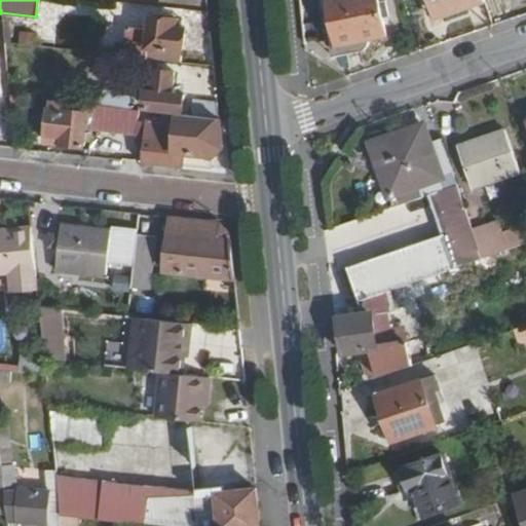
[(326,0),(334,42),(329,43),(331,55),(369,48),(367,36),(383,33),(380,16),(386,15),(383,0),(382,0),(377,1),(376,0),(326,0)]
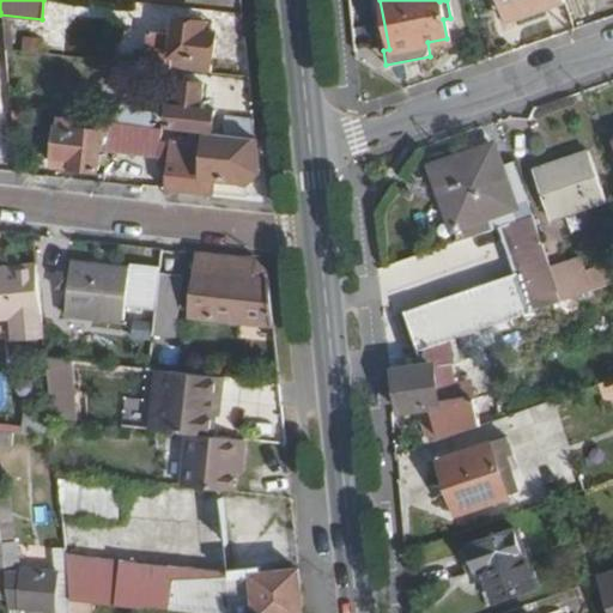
[(496,0),(504,22),(564,1),(563,0),(496,0)]
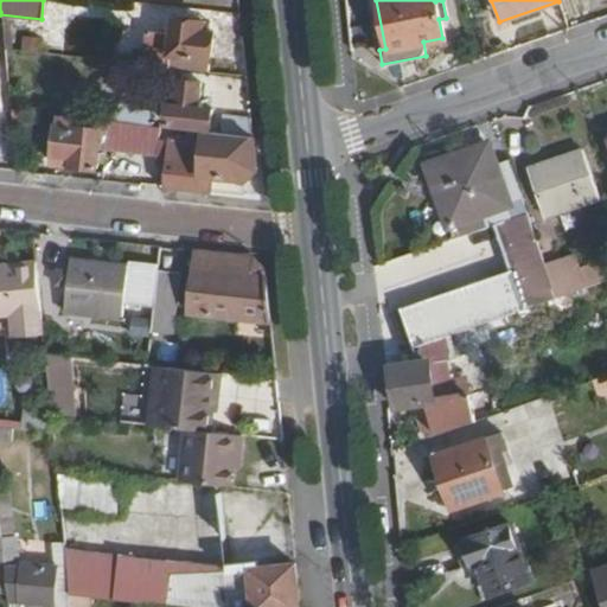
[(151,32),(146,65),(206,72),(211,33),(193,32),(195,23),(173,20),(172,34),(151,32)]
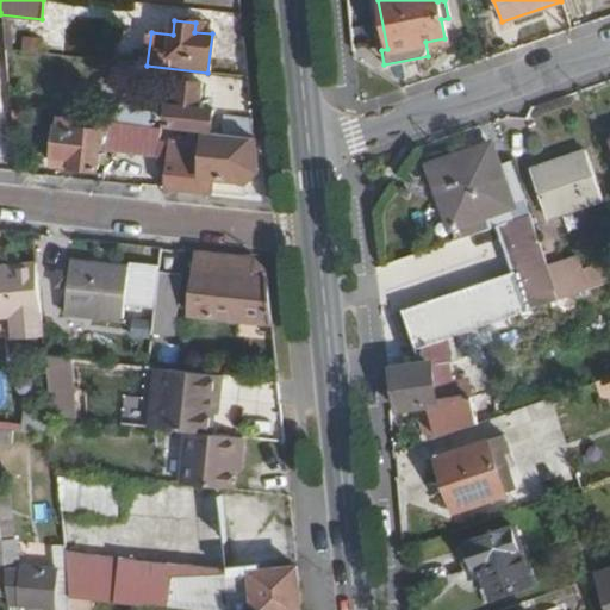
[(170,105),(168,124),(213,128),(215,109),(200,107),(201,83),(180,82),(176,106),(170,105)]
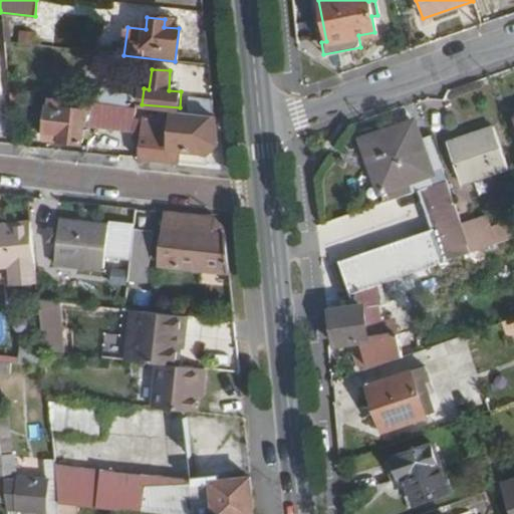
[(190,97),(188,112),(213,115),(211,98),(190,97)]
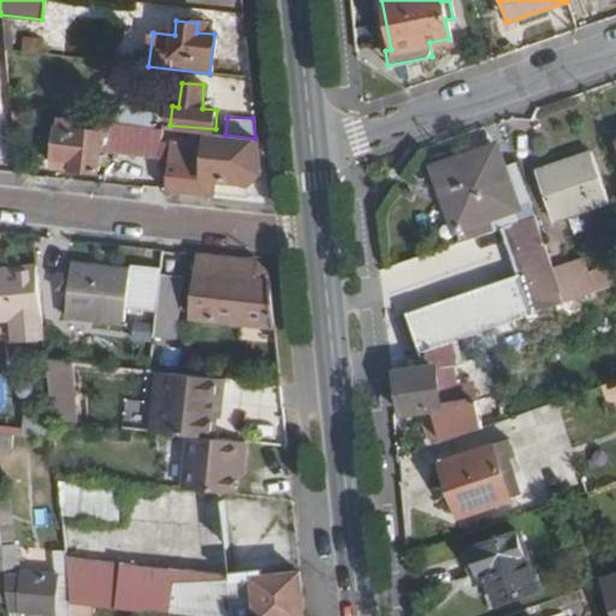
[(54,126),(52,157),(71,158),(70,167),(96,170),(100,132),(54,126)]
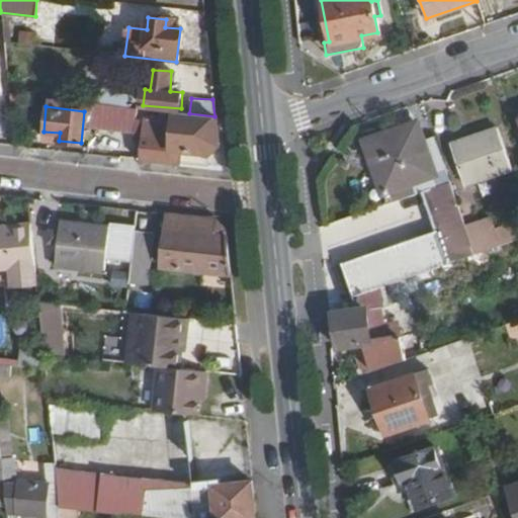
[(109,108),(108,122),(117,122),(117,127),(135,130),(136,111),(109,108)]
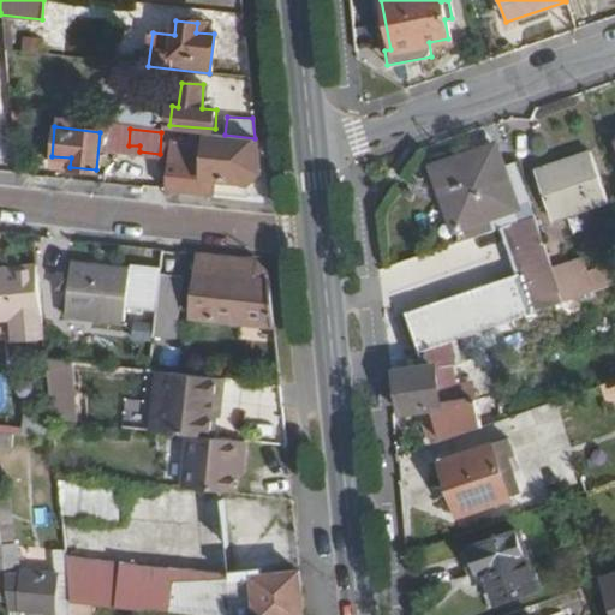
[(162,167),(160,186),(168,186),(167,190),(212,195),(213,178),(244,181),(258,169),(255,138),(225,135),(207,133),(204,145),(172,142),(169,168),(162,167)]
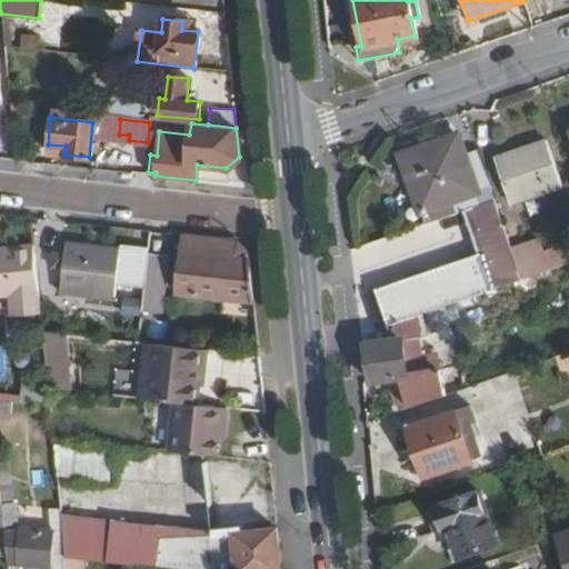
[(399,156),(423,226),(462,212),(493,200),(476,149),(461,153),(456,136),(399,156)]
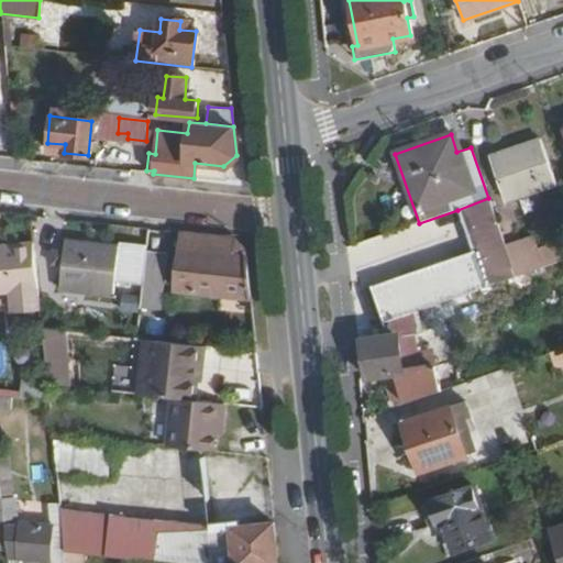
[(489,155),(504,199),(553,181),(539,138),(489,155)]
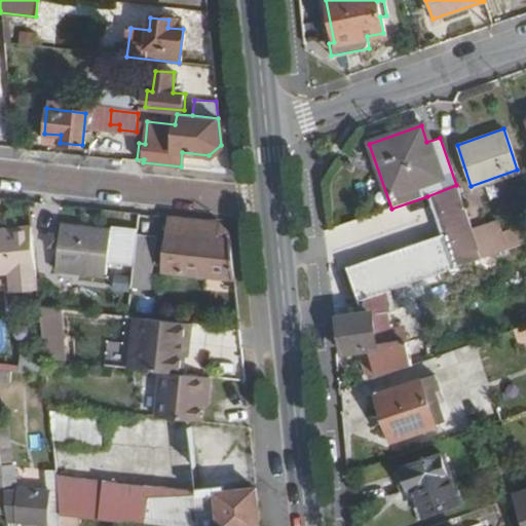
[(440,233),(346,266),(358,300),(368,296),(482,257),(473,231),(456,185),(427,196),(440,233)]
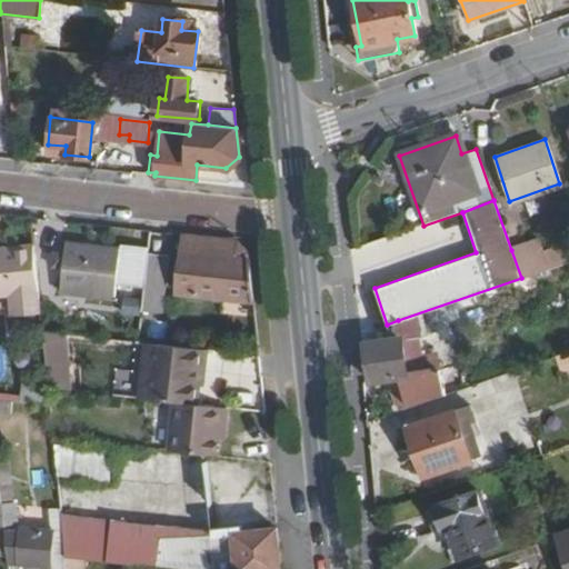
[(185,231),(178,290),(255,298),(249,251),(237,238),(185,231)]
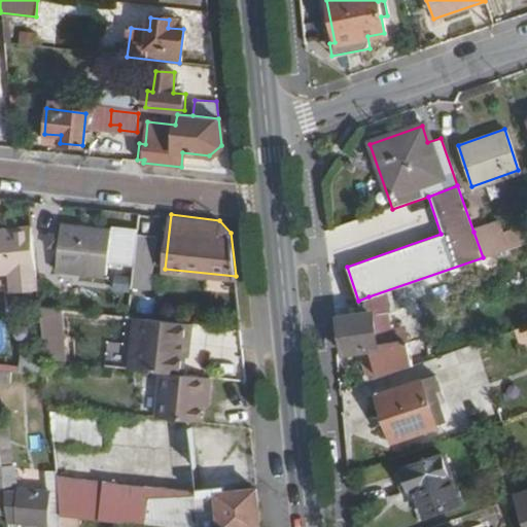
[(63,223),(58,266),(106,272),(108,258),(133,260),(137,225),(111,222),(110,230),(63,223)]
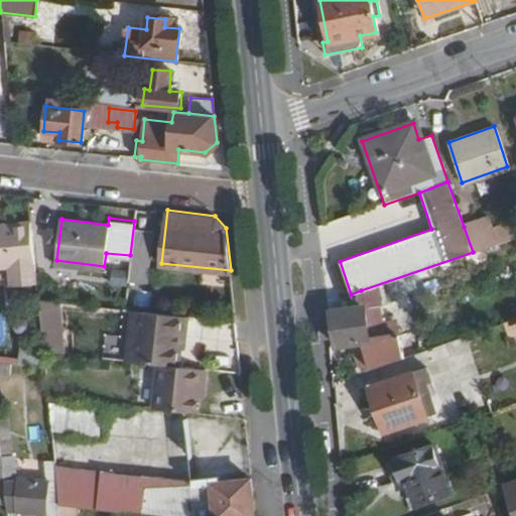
[(0,221),(0,264),(10,264),(11,281),(36,279),(31,219),(0,221)]
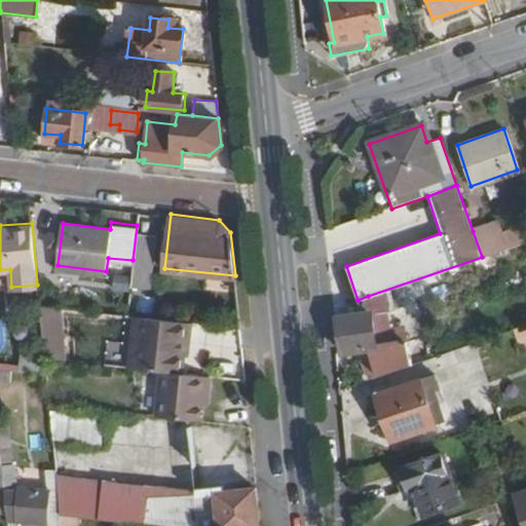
[(473,231),(482,257),(496,251),(524,241),(519,227),(491,236),(488,226),(473,231)]
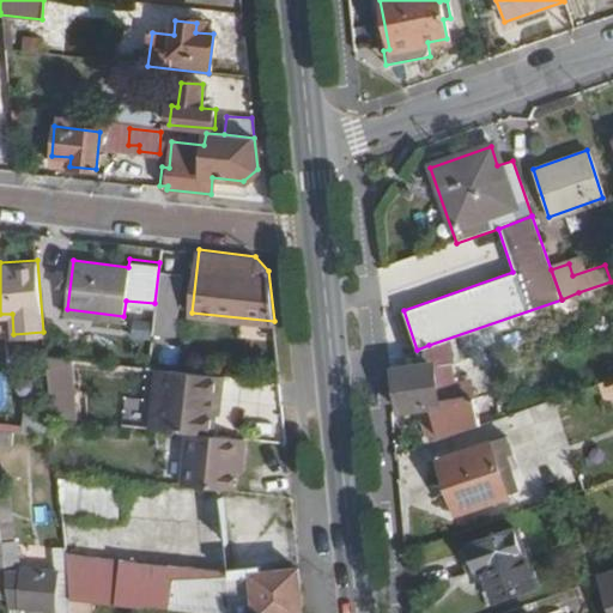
[(562,299),(429,345),(431,362),(584,310),(578,292),(562,299)]
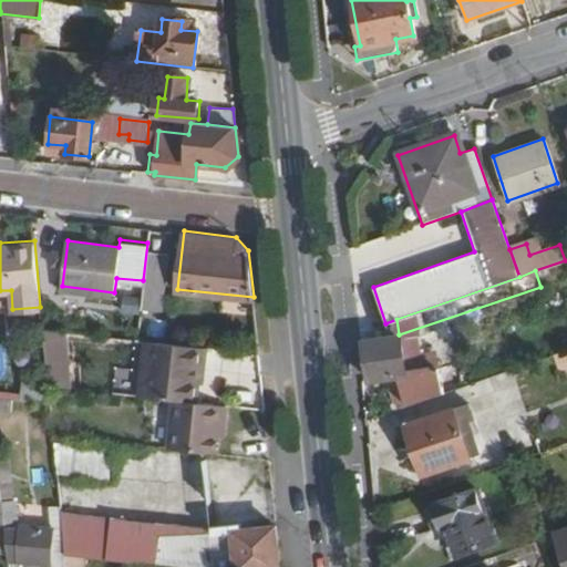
[(143,312),(146,287),(127,285),(124,310),(143,312)]
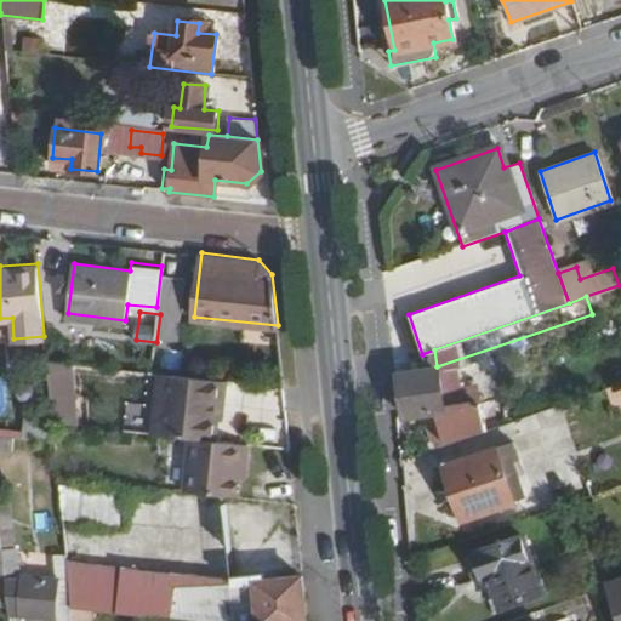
[(400,375),(403,419),(443,411),(440,396),(438,377),(437,366),(434,349),(422,354),(406,360),(408,369),(400,375)]
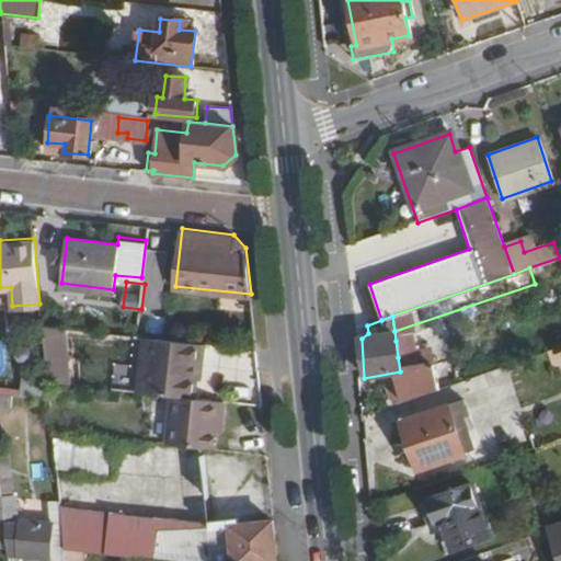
[(42,322),(47,379),(64,380),(58,324),(42,322)]
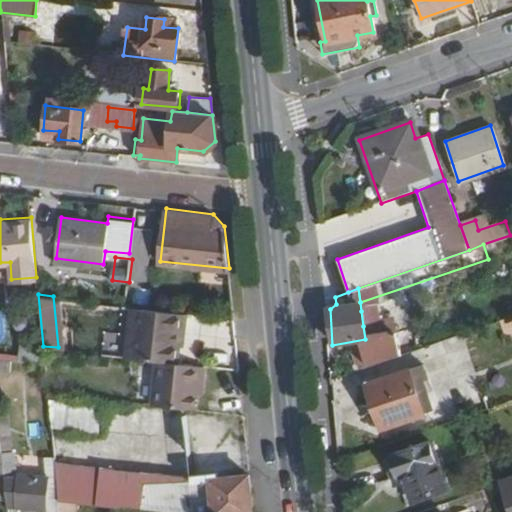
[(132,305),(127,356),(156,358),(176,361),(179,331),(185,332),(187,311),(132,305)]
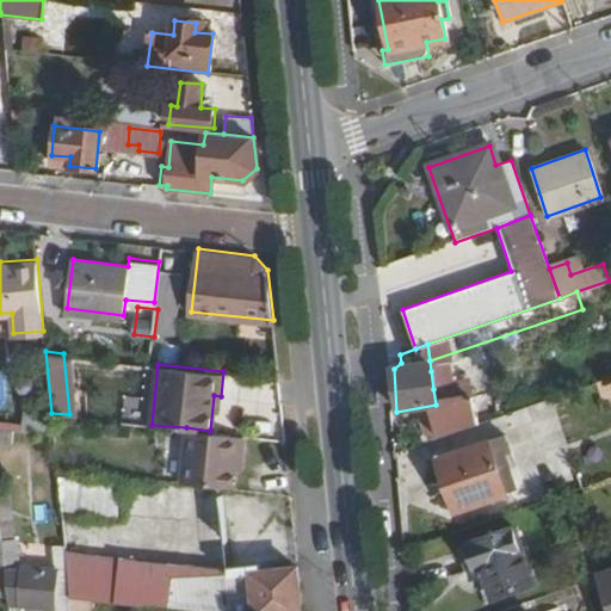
[(610,377),(596,383),(602,401),(610,397),(610,377)]
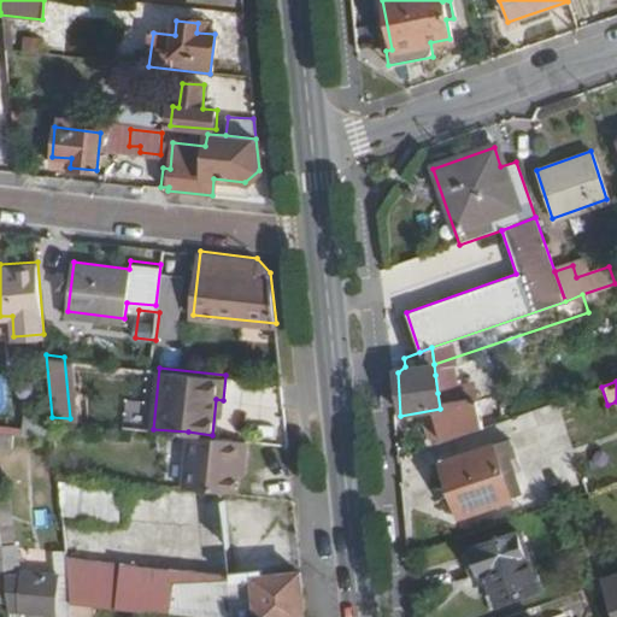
[(440,409),(444,419),(450,439),(482,428),(472,399),(440,409)]
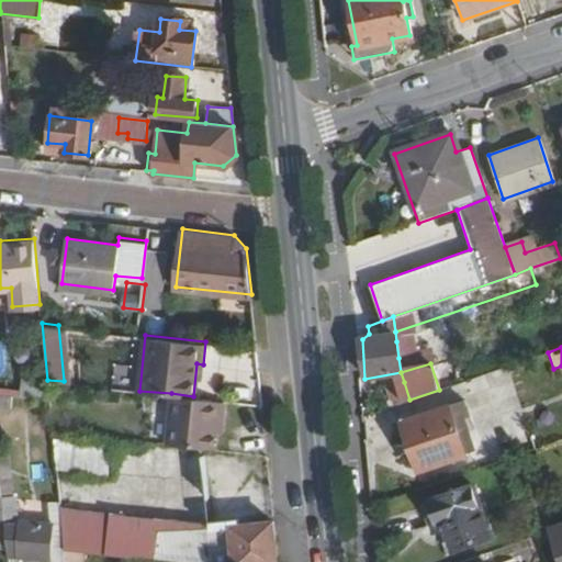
[(470,379),(476,396),(513,383),(506,367),(470,379)]
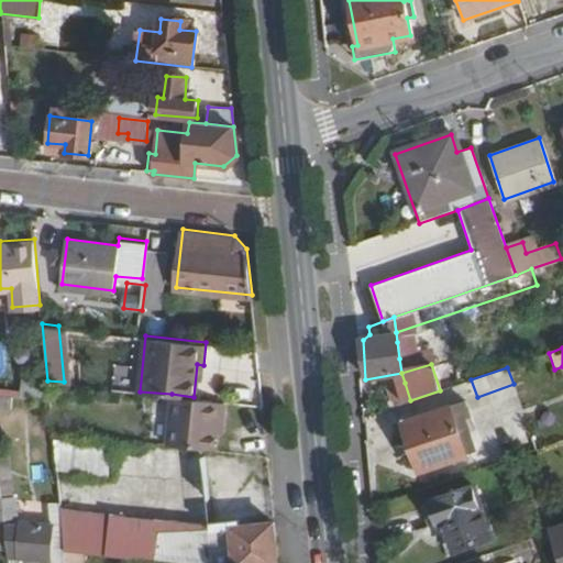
[(444,389),(450,406),(477,397),(471,379),(444,389)]
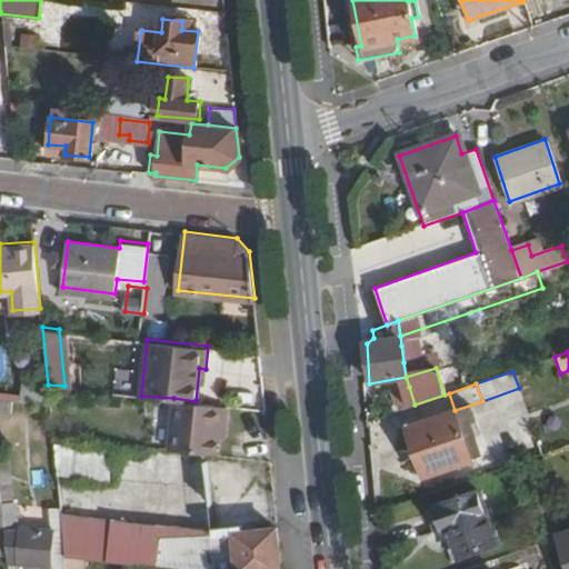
[(401,409),(425,478),(473,460),(472,458),(481,455),(466,410),(456,412),(455,410),(443,415),(440,407),(442,407),(441,405),(443,403),(442,400),(447,399),(445,395),(415,405),(408,407),(401,409)]
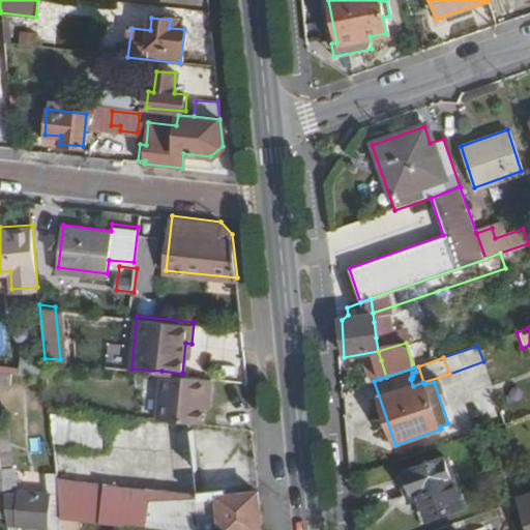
[(182,374),(162,371),(157,416),(203,421),(205,395),(209,395),(211,377),(182,374)]
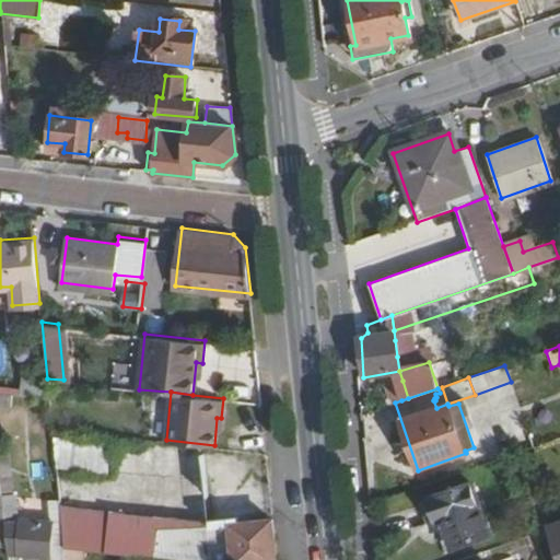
[(435,496),(447,532),(457,529),(462,544),(490,534),(473,482),(435,496)]
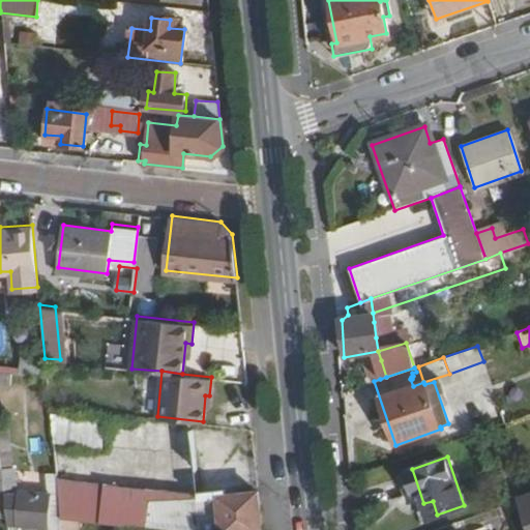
[(58,494),(59,513),(83,517),(151,525),(154,494),(154,491),(126,488),(56,478),(58,494)]
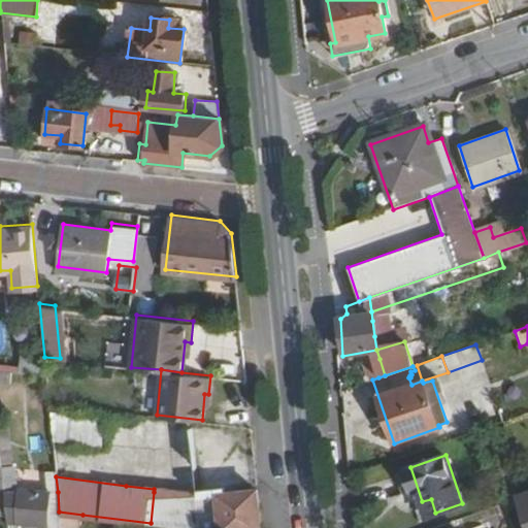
[(154,492),(151,523),(196,527),(242,527),(262,525),(258,488),(200,497),(154,492)]
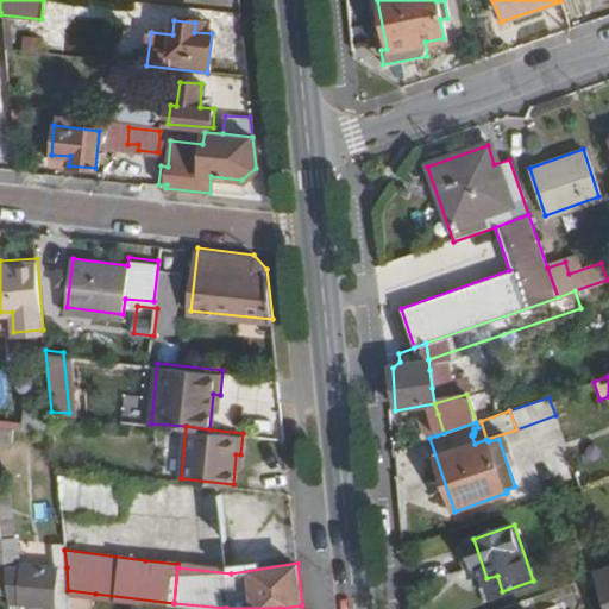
[(6,565),(8,590),(8,602),(58,606),(57,608),(93,608),(95,594),(68,590),(67,567),(58,571),(6,565)]
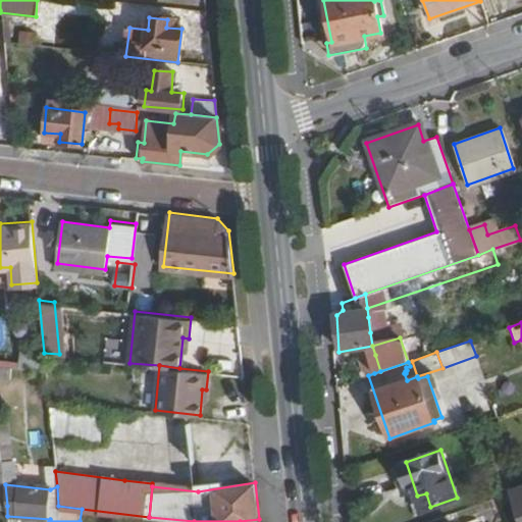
[(521,521),(521,485),(509,490),(519,521),(521,521)]
